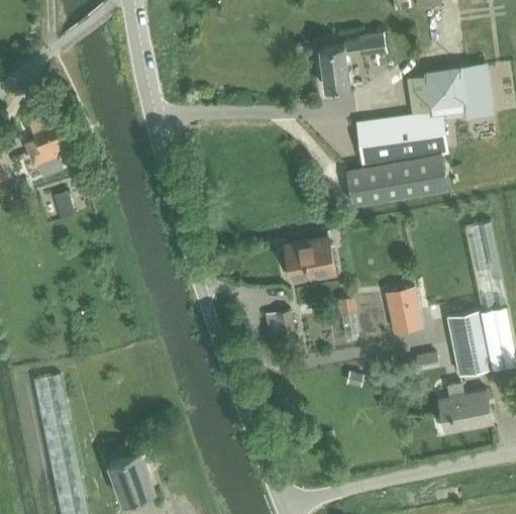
[(410,0),(393,0),(395,11),(411,10),(410,0)]
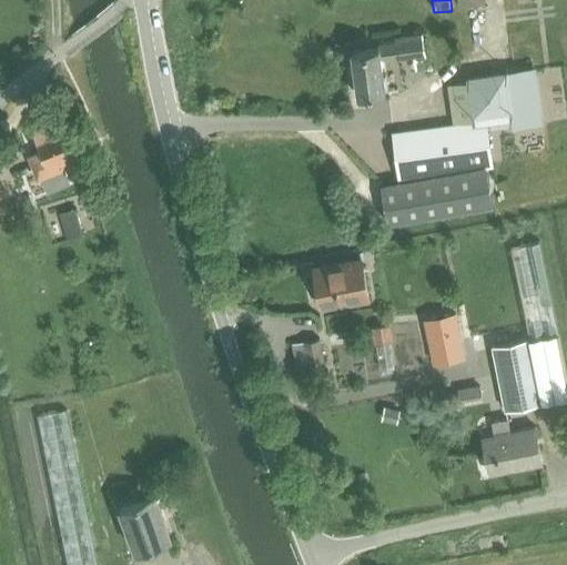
[(496,8),(469,11),(471,22),(497,19),(496,8)]
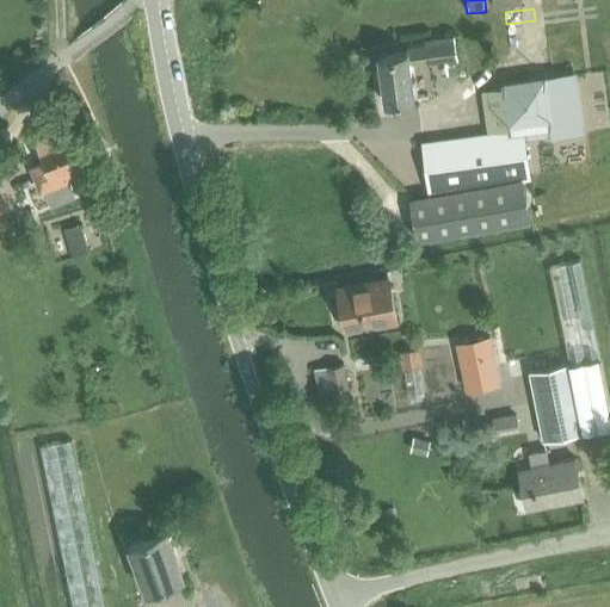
[(410,68),(429,66),(457,62),(455,37),(425,41),(426,48),(406,51),(407,57),(379,62),(384,109),(414,104),(410,68)]
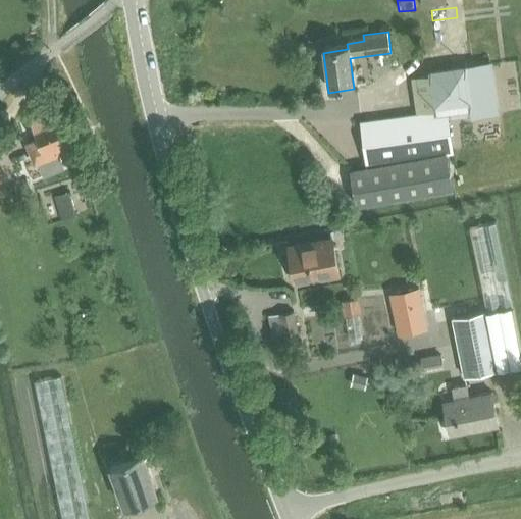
[(431,75),(410,80),(415,115),(482,106),(483,116),(497,114),(489,63),(430,71),(431,75)]
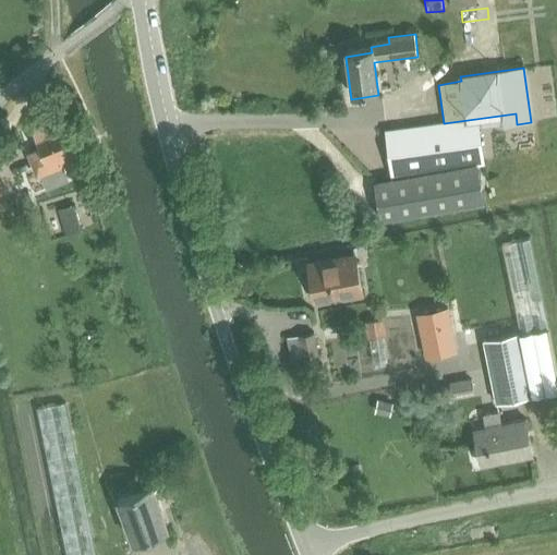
[(60,111),(32,122),(41,149),(28,155),(36,178),(40,176),(46,190),(68,182),(62,168),(79,163),(60,111)]
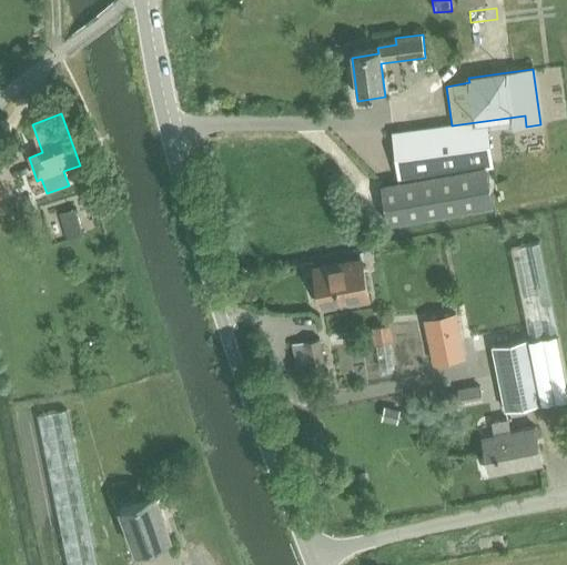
[(487,123),(391,137),(396,182),(487,170),(493,169),(487,123)]
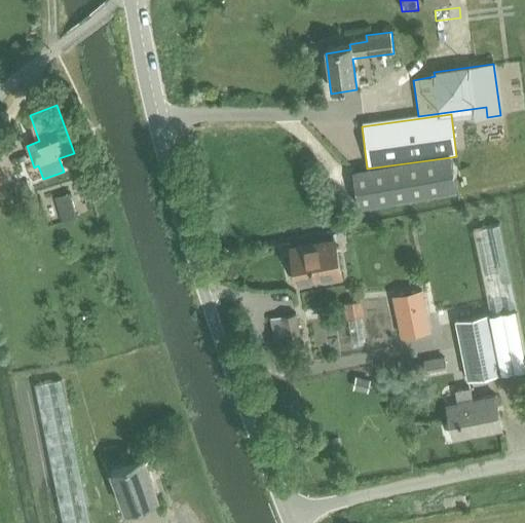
[(456,191),(451,157),(367,169),(368,174),(354,176),(360,209),(456,191)]
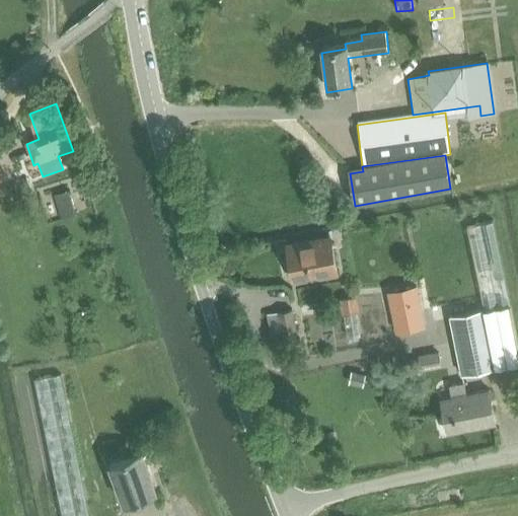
[(76,216),(68,190),(58,193),(59,195),(54,197),(61,220),(76,216)]
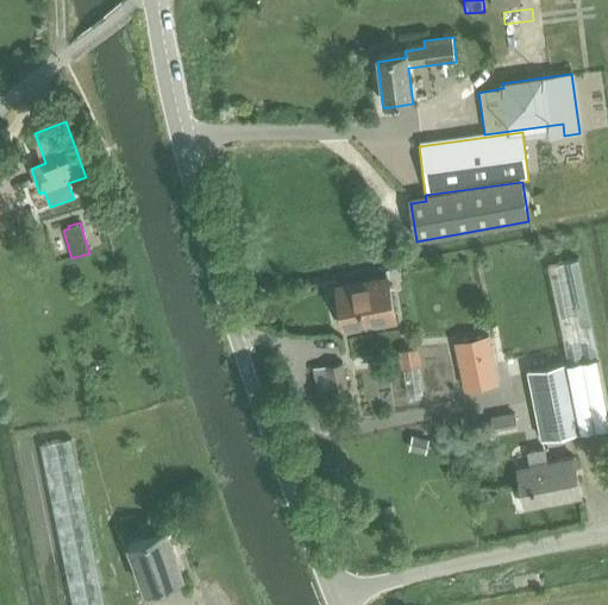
[(607,418),(595,360),(596,360),(575,264),(544,270),(565,367),(526,376),(540,445),(607,429),(607,418)]
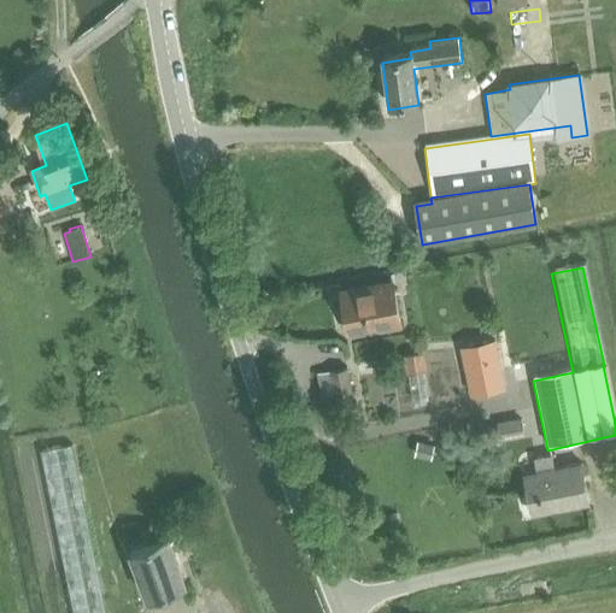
[(341,296),(350,336),(402,325),(394,287),(341,296)]
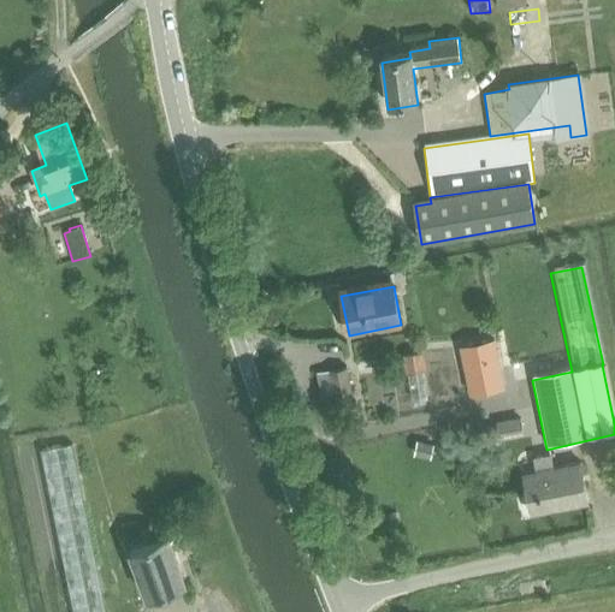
[(492,342),(460,349),(469,396),(503,390),(492,342)]
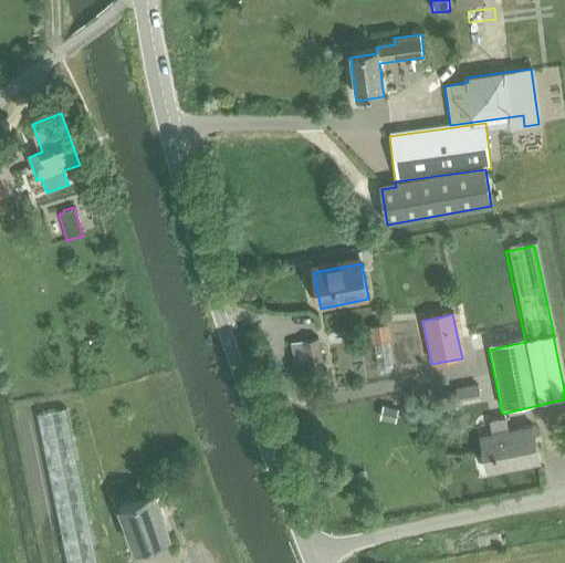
[(387,326),(378,327),(382,344),(389,343),(387,326)]
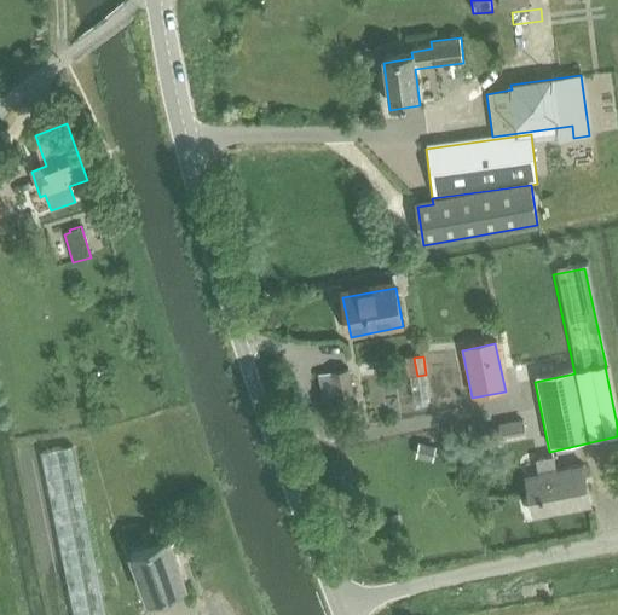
[(334,398),(352,394),(347,370),(329,373),(316,376),(322,400),(334,398)]
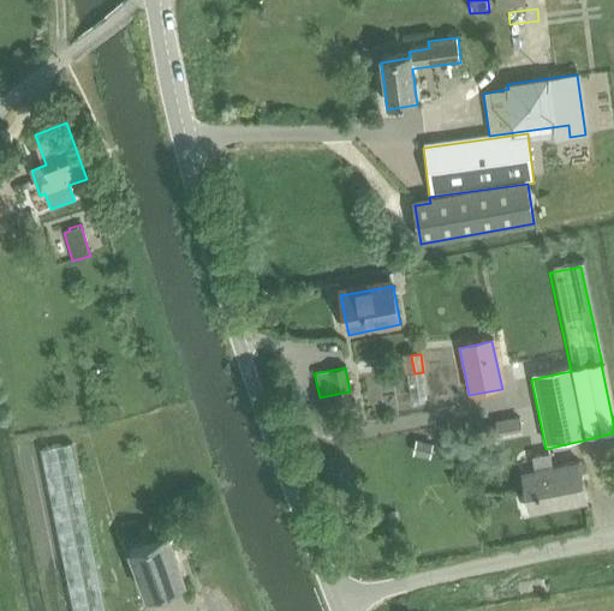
[(416,443),(413,455),(430,459),(433,447),(416,443)]
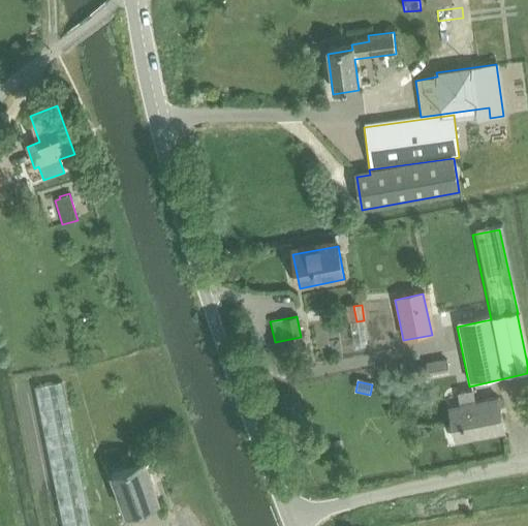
[(90,525),(61,385),(35,391),(62,525),(90,525)]
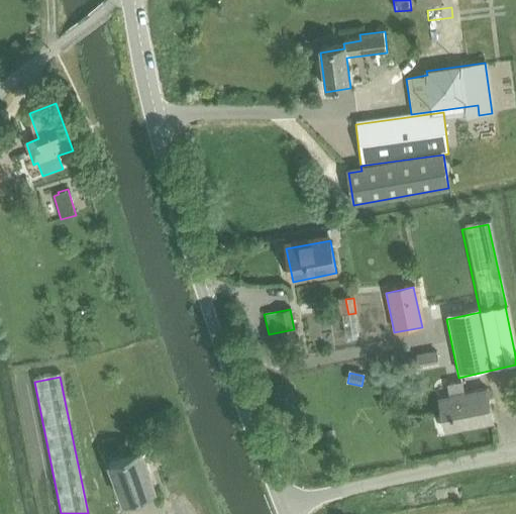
[(444,435),(493,425),(486,391),(466,396),(463,383),(447,386),(449,399),(437,402),(444,435)]
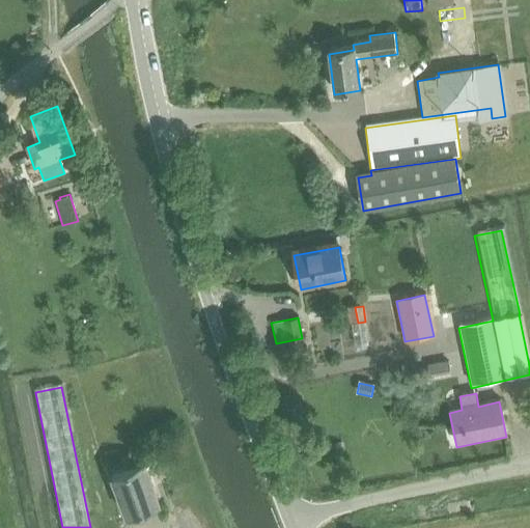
[(129,518),(159,506),(144,467),(114,478),(129,518)]
